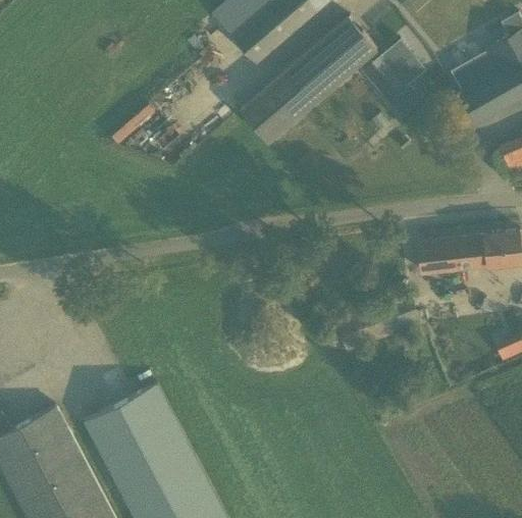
[(230,0),(213,16),(255,65),(331,0),(230,0)]
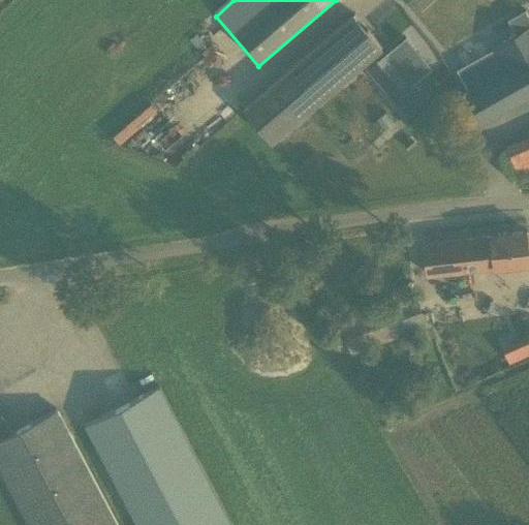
[(324,26),(347,14),(343,5),(320,16),(324,26)]
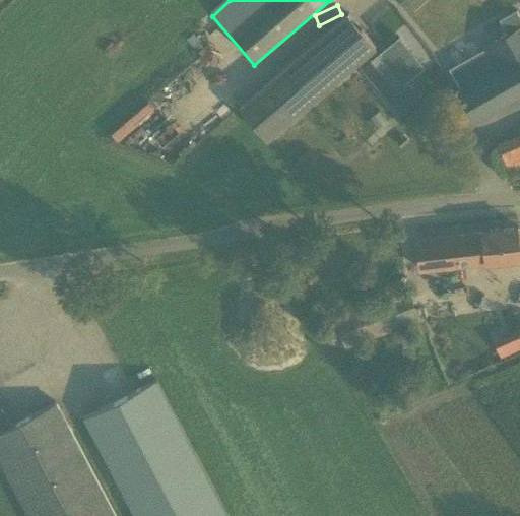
[(267,142),(298,116),(372,52),(344,20),(240,111),(267,142)]
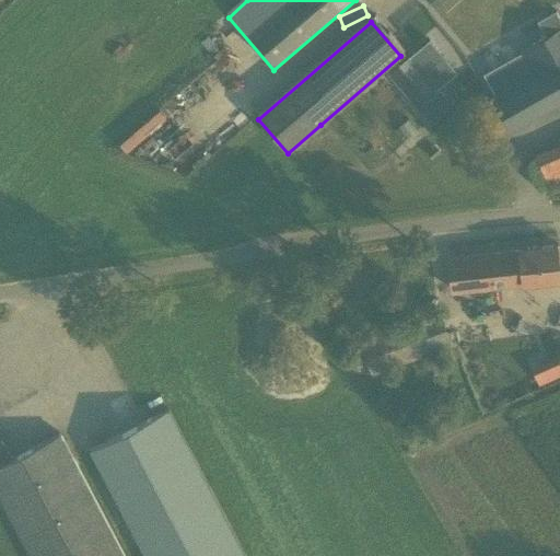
[(559,107),(559,32),(521,55),(532,76),(492,97),(513,135),(559,107)]
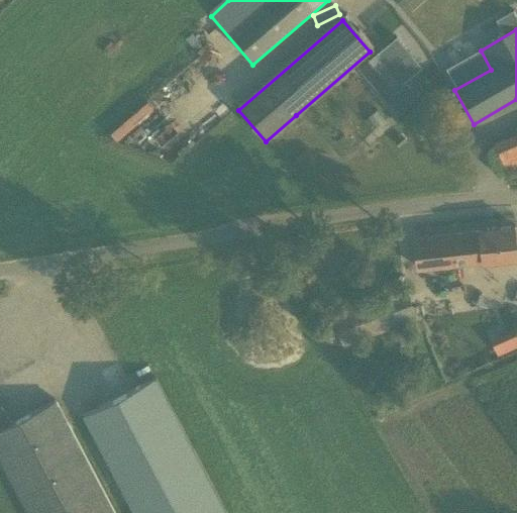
[(379,56),(359,71),(398,115),(416,99),(379,56)]
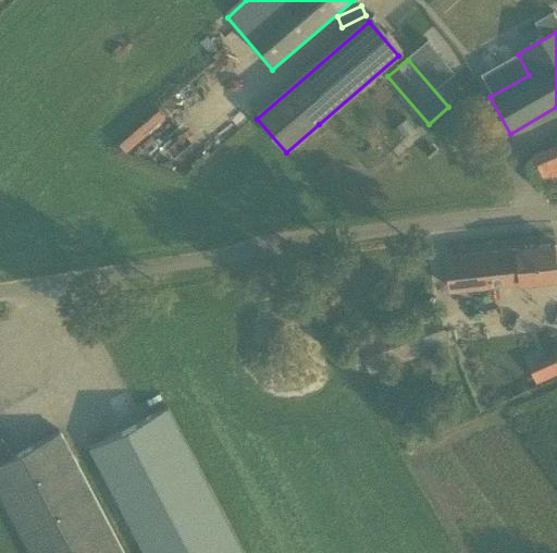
[(556,144),(532,155),(545,185),(556,180),(556,144)]
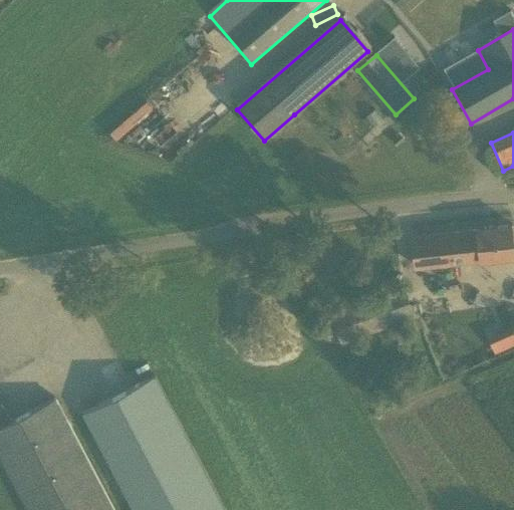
[(513,259),(513,246),(512,228),(412,240),(417,275),(434,273),(433,269),(513,259)]
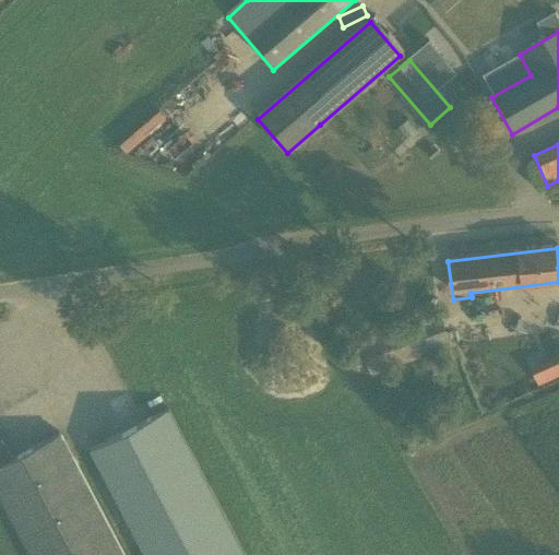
[(558,357),(547,364),(555,380),(558,378),(558,357)]
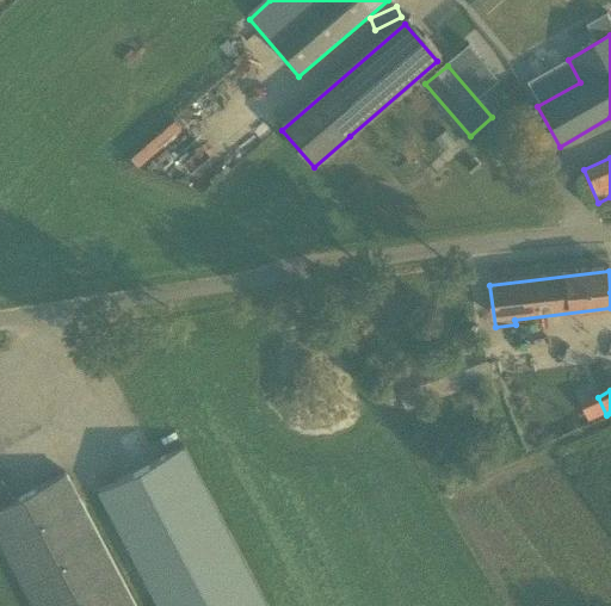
[(265,605),(184,451),(98,495),(155,605),(265,605)]
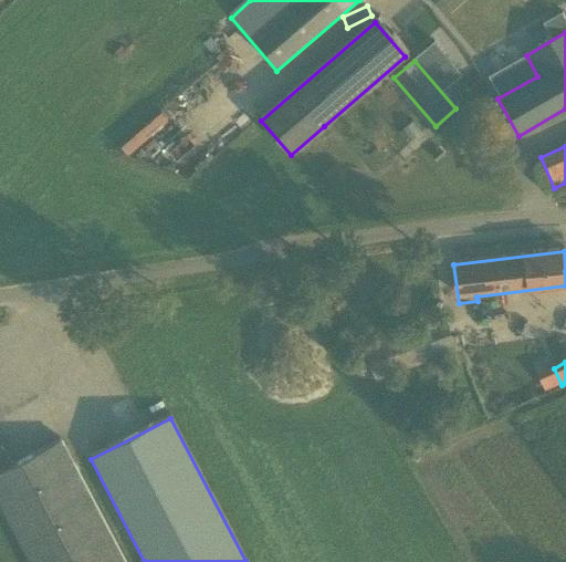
[(123,561),(71,461),(60,443),(11,468),(0,449),(0,503),(31,561),(123,561)]
